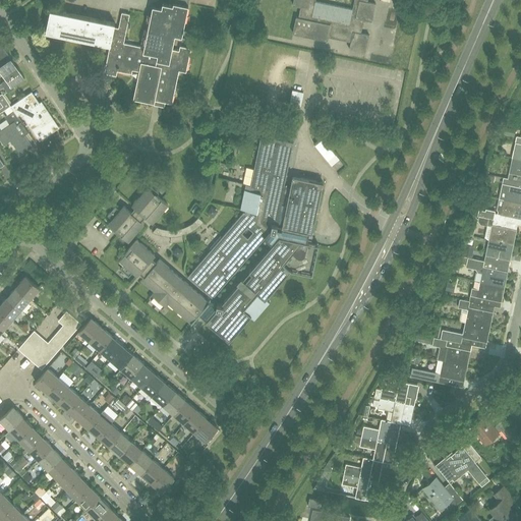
[(293,0),(293,4),(301,6),(298,17),(296,16),(293,33),(327,40),(329,35),(351,39),(349,49),(365,52),(369,35),(361,33),(364,19),(372,21),(375,3),(367,2),(367,0),(293,0)]
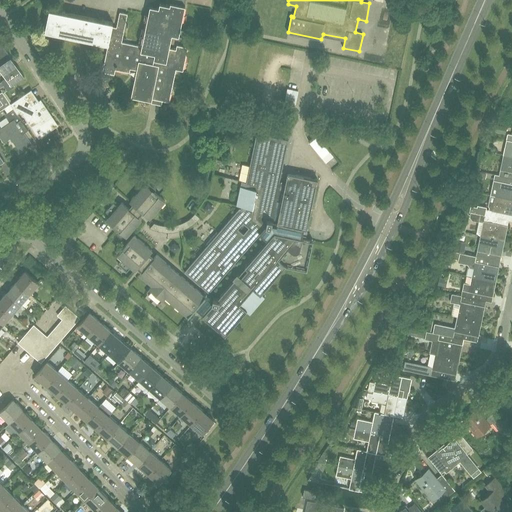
[(152,101),(152,98),(159,99),(162,100),(169,102),(172,91),(175,75),(176,69),(183,71),(185,61),(188,47),(177,45),(176,50),(170,48),(172,34),(179,36),(185,5),(171,2),(170,5),(165,4),(160,3),(159,8),(150,6),(150,7),(149,13),(147,20),(147,23),(145,29),(145,31),(144,37),(142,44),(142,46),(140,46),(136,45),(135,44),(122,42),(124,32),(125,28),(128,14),(120,12),(116,30),(112,29),(113,22),(109,21),(105,20),(103,20),(62,11),(60,11),(50,9),(47,21),(47,24),(45,30),(54,32),(56,33),(62,34),(64,34),(69,35),(71,36),(78,37),(80,38),(84,39),(87,39),(101,42),(103,42),(107,43),(108,43),(105,61),(102,72),(114,74),(116,69),(119,70),(130,72),(130,68),(137,70),(136,73),(135,80),(131,97),(152,101)]
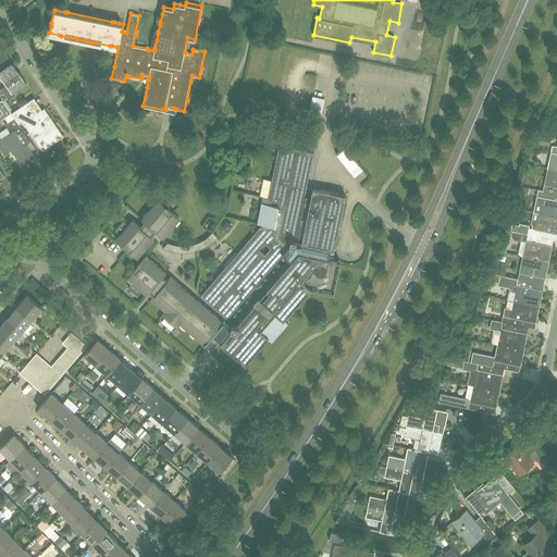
[(14,91),(26,83),(2,47),(0,47),(0,73),(7,84),(2,87),(9,98),(15,94),(14,91)]
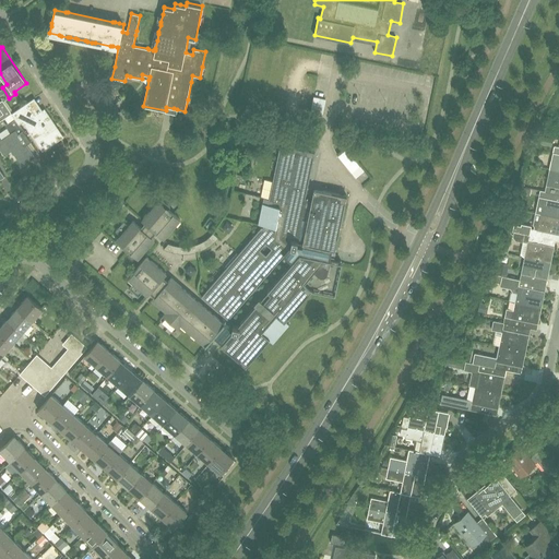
[(0,120),(4,118),(11,113),(2,99),(0,102),(0,120)]
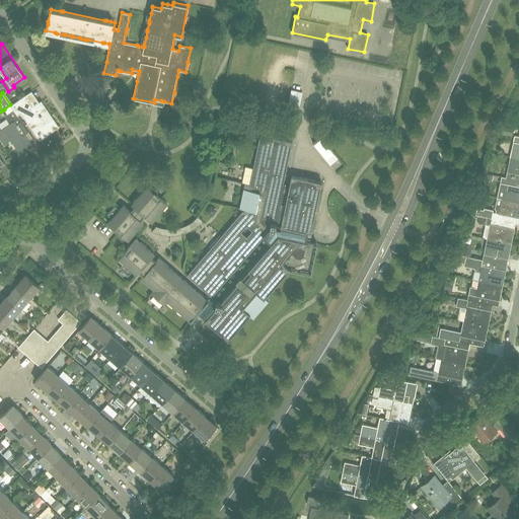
[(11,105),(14,109),(17,115),(21,113),(34,131),(42,126),(47,133),(45,135),(53,130),(51,128),(57,124),(42,101),(35,105),(32,101),(33,101),(27,93),(11,105)]
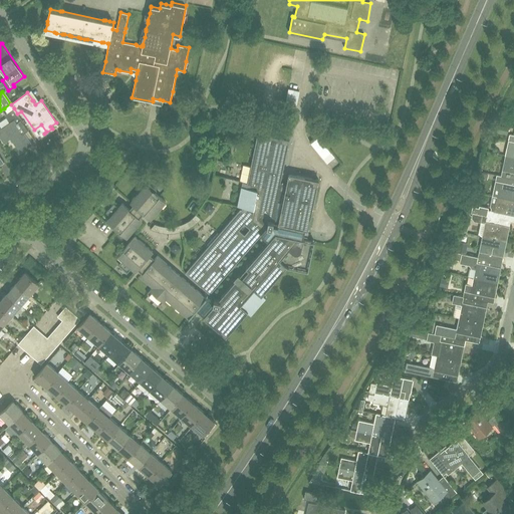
[(10,103),(4,108),(7,112),(14,108),(11,104),(10,103)]
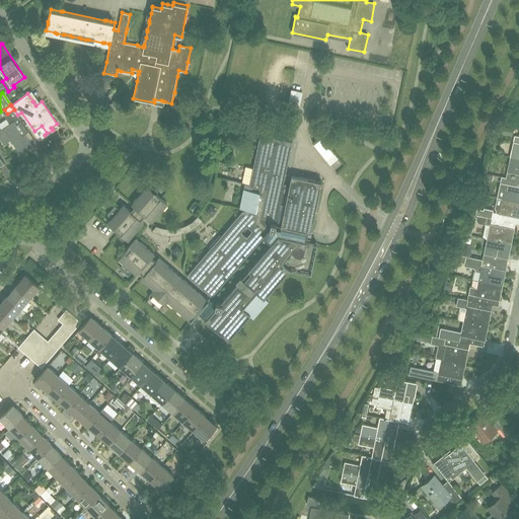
[(21,121),(17,115),(14,109),(7,114),(5,116),(10,123),(0,130),(0,138),(3,142),(9,137),(20,153),(32,146),(23,133),(21,134),(15,125),(21,121)]
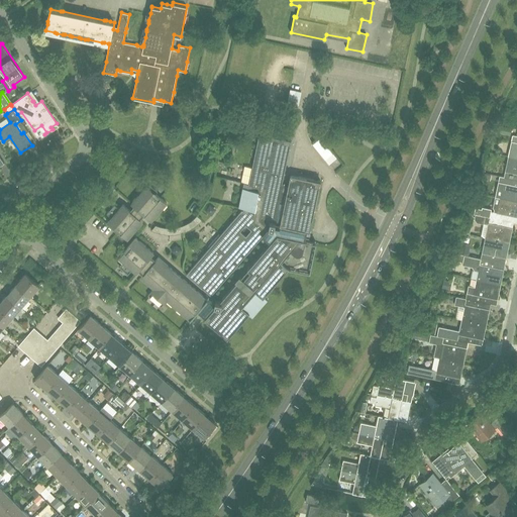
[(504,133),(504,131),(505,126),(497,124),(495,132),(504,133)]
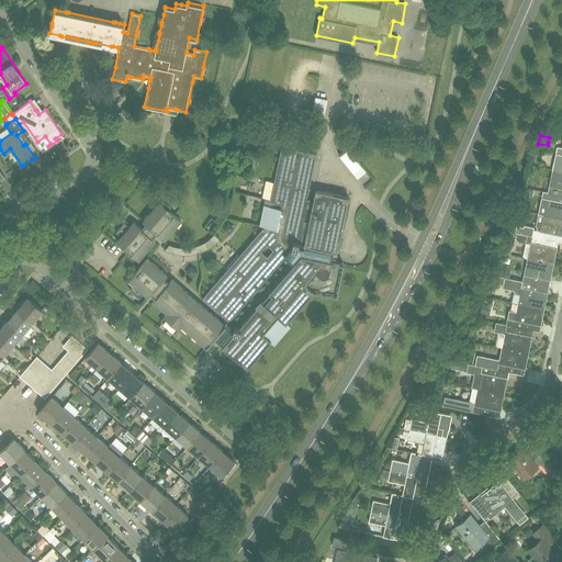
[(344,267),(344,263),(330,260),(333,250),(337,251),(349,197),(316,189),(313,205),(306,204),(316,154),(282,146),(274,181),(272,181),(269,199),(270,200),(269,205),(263,204),(259,225),(265,226),(265,228),(263,228),(239,255),(238,254),(226,267),(227,269),(202,298),(229,321),(285,256),(294,263),(269,292),(272,294),(261,306),(258,304),(238,328),(234,327),(234,328),(227,323),(225,325),(172,279),(169,282),(165,278),(167,274),(148,258),(130,280),(134,284),(130,289),(139,298),(144,292),(148,296),(156,288),(161,291),(154,301),(167,313),(161,321),(176,333),(182,325),(206,347),(215,337),(224,344),(222,346),(247,368),(270,340),(274,345),(291,325),(287,322),(314,291),(337,295),(344,267)]
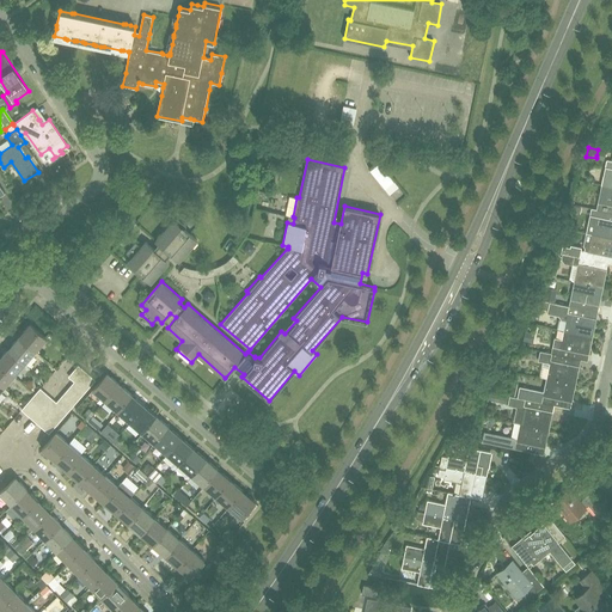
[(611,204),(611,187),(605,185),(601,202),(598,202),(597,209),(610,212),(611,206),(611,204)]
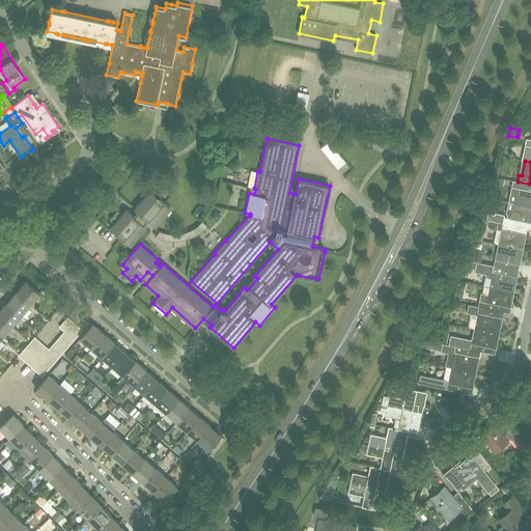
[(529,184),(518,182),(513,180),(509,202),(515,203),(530,205),(530,190),(528,190),(529,184)]
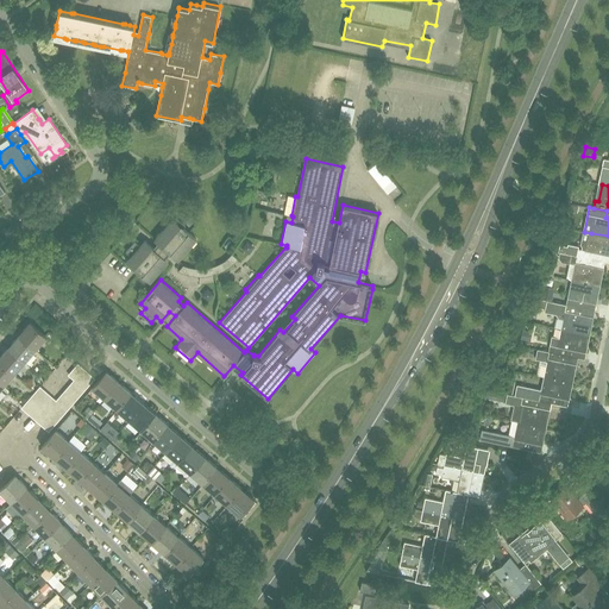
[(155,239),(179,259),(196,239),(183,227),(186,225),(173,213),(165,221),(168,224),(155,239)]
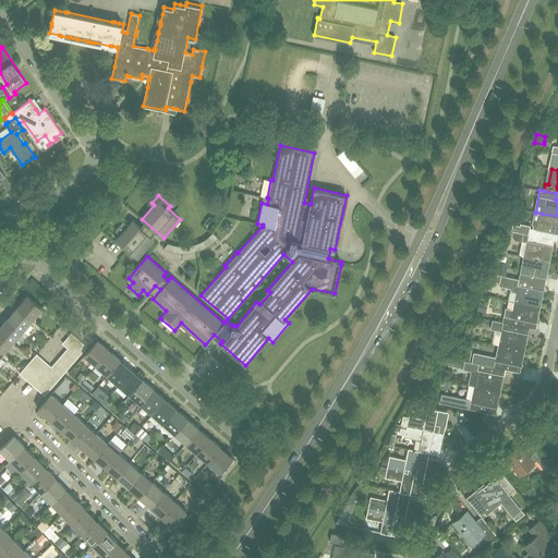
[(557,233),(557,216),(542,214),(538,229),(530,228),(529,234),(540,237),(546,238),(548,232),(557,233)]
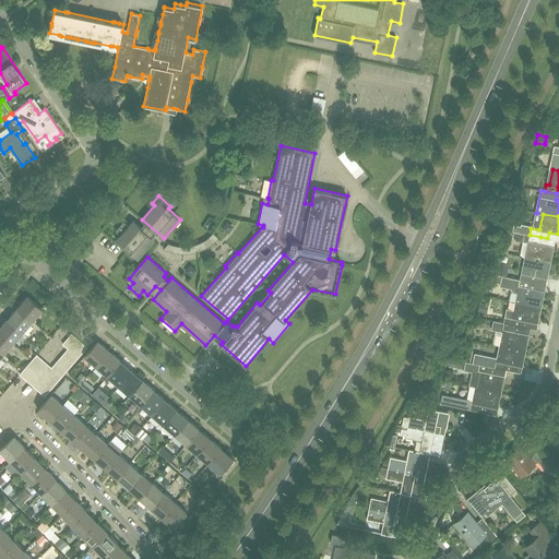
[(135,256),(138,258),(154,239),(133,221),(129,225),(123,221),(116,230),(120,235),(116,239),(130,251),(128,253),(132,259),(135,256)]
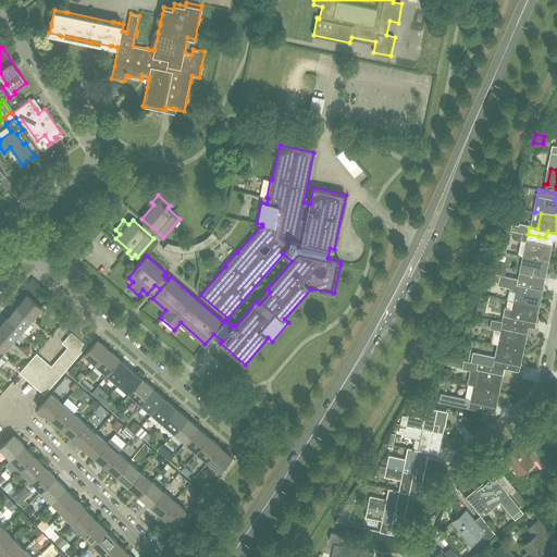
[(514,231),(516,231),(528,234),(529,227),(530,225),(520,223),(519,225),(512,223),(511,230),(514,231)]
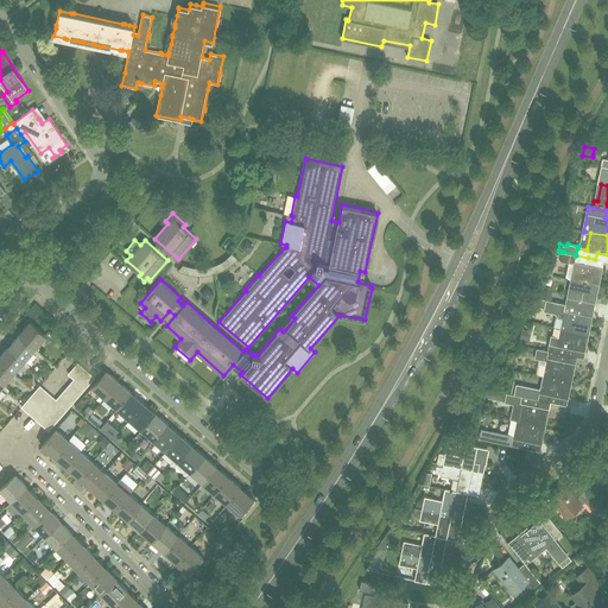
[(574,280),(596,285),(600,267),(587,264),(588,258),(576,255),(563,252),(561,252),(559,257),(562,260),(569,263),(565,277),(570,279),(574,280)]
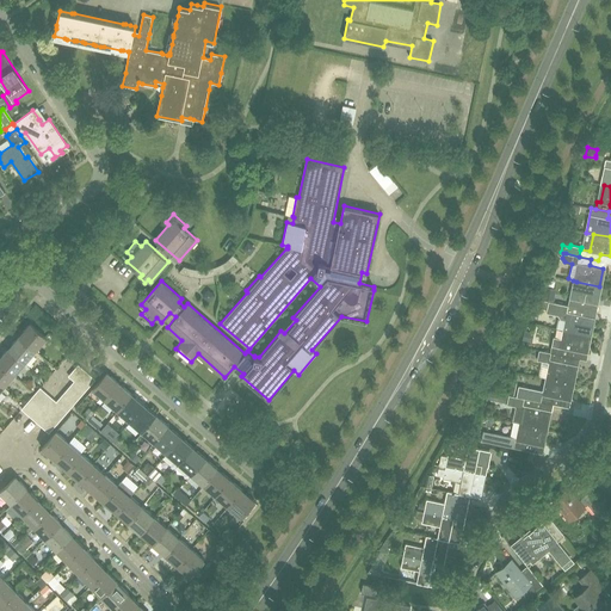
[(218,265),(215,266),(213,267),(210,267),(208,269),(205,269),(203,269),(201,269),(198,269),(196,269),(192,267),(190,267),(187,266),(184,265),(179,271),(181,272),(184,273),(186,275),(189,275),(193,276),(196,276),(198,276),(202,276),(207,276),(211,276),(216,275),(217,273),(220,273),(224,271),(227,270),(228,269),(233,265),(235,263),(239,259),(233,254),(232,255),(229,258),(228,259),(226,260),(223,263),(221,264),(218,265)]
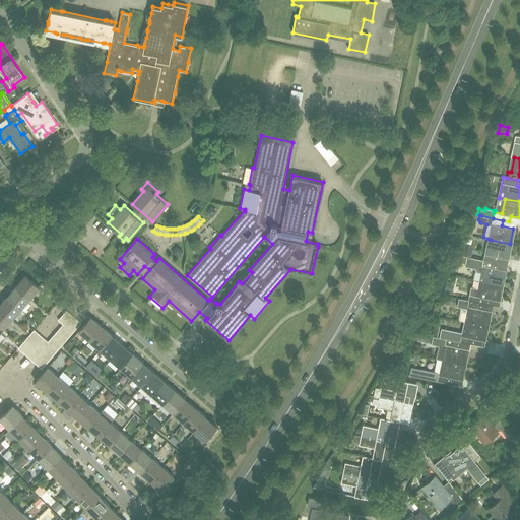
[(484,253),(483,260),(495,262),(496,256),(507,259),(510,244),(491,240),(489,248),(486,248),(484,253)]
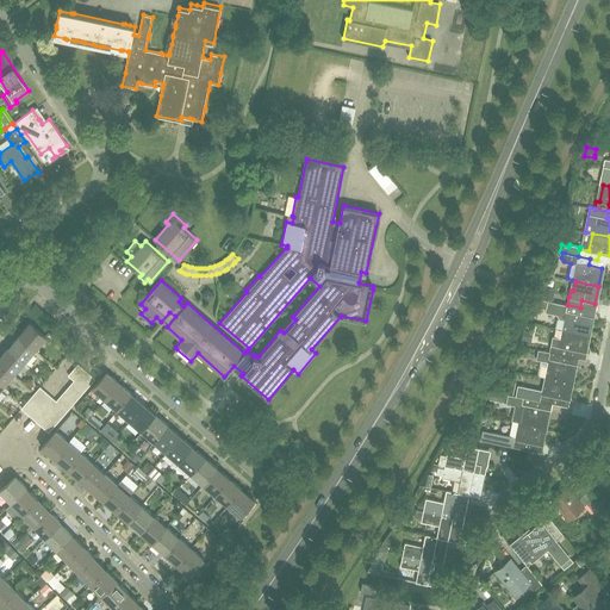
[(543,285),(541,298),(552,299),(554,287),(543,285)]
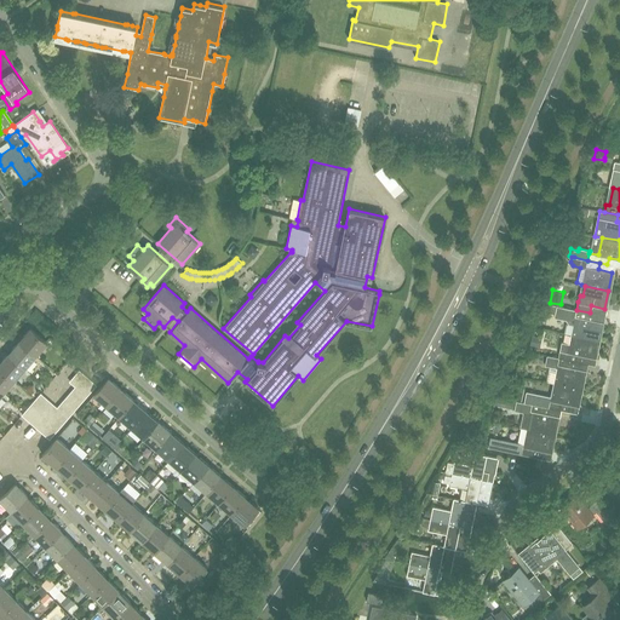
[(590,313),(577,310),(549,304),(547,311),(557,313),(557,316),(572,319),(570,325),(568,325),(566,333),(574,336),(598,340),(602,322),(589,319),(590,313)]
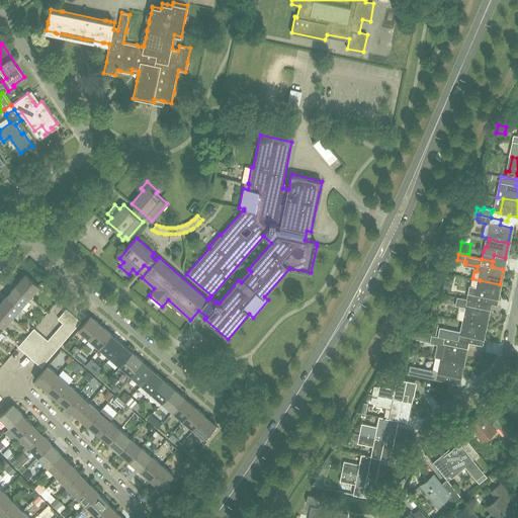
[(25,274),(16,284),(30,296),(39,286),(25,274)]
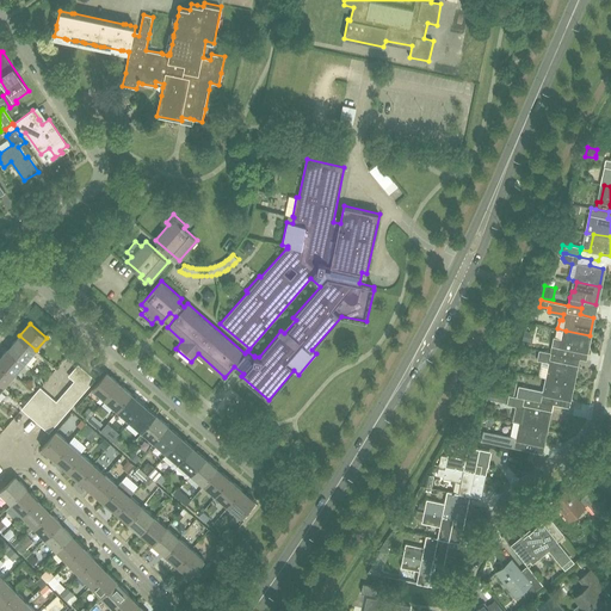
[(532,343),(535,333),(528,332),(524,331),(523,340),(532,343)]
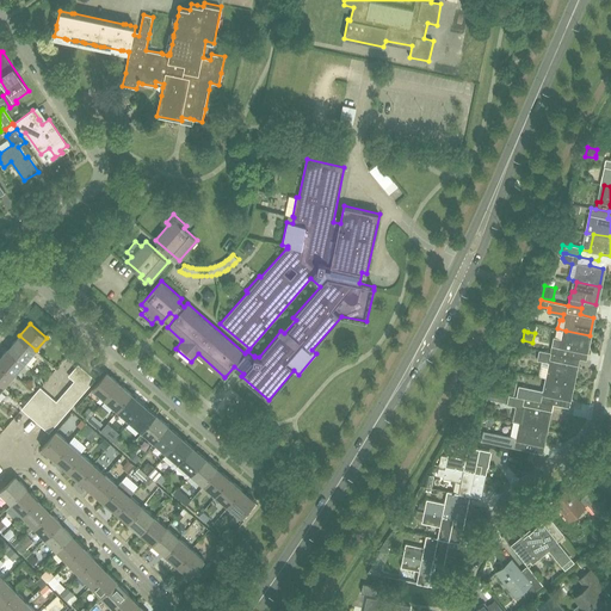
[(586,352),(590,335),(566,331),(565,339),(554,338),(551,352),(565,356),(563,356),(571,357),(573,350),(586,352)]
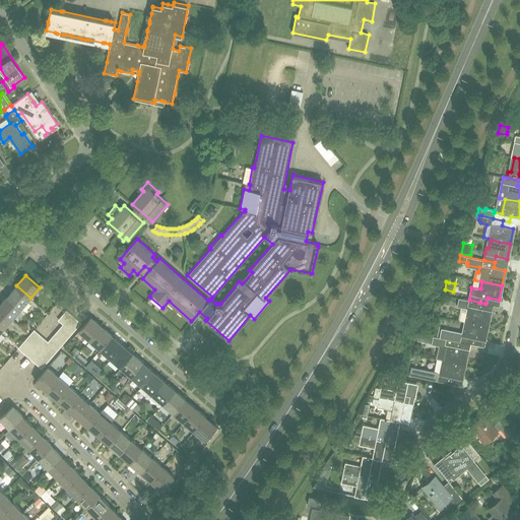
[(16,285),(7,297),(21,309),(30,298),(16,285)]
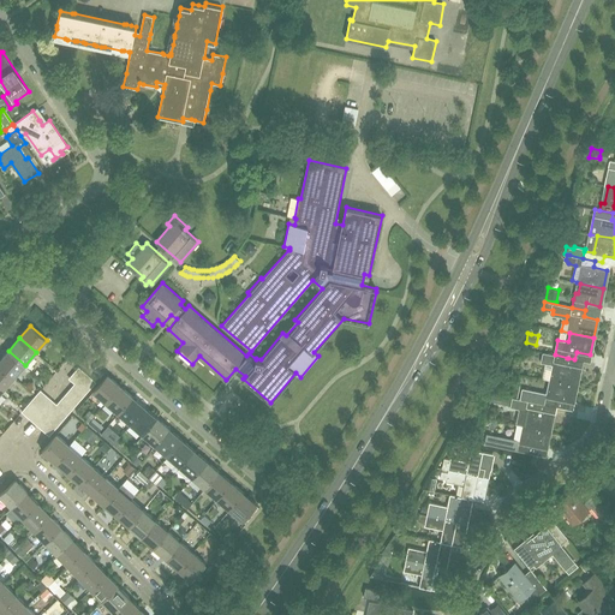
[(9,351),(0,359),(0,364),(15,377),(25,365),(9,351)]
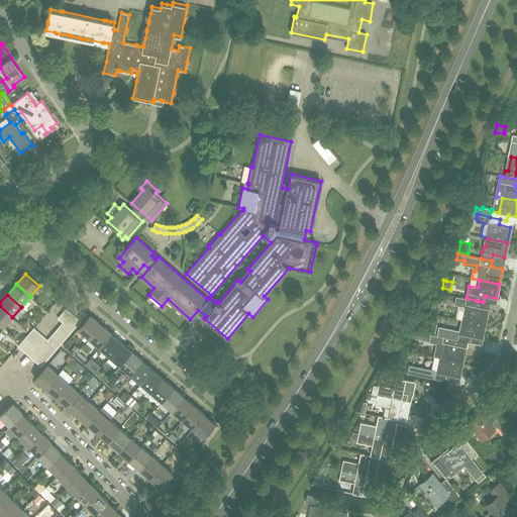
[(467,298),(455,296),(454,305),(467,307),(464,319),(484,323),(487,308),(476,306),(477,301),(478,301),(467,298)]
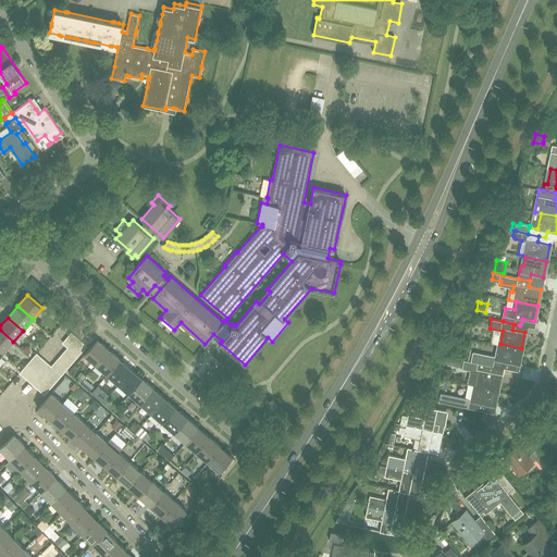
[(0,330),(0,349),(3,353),(13,342),(0,330)]
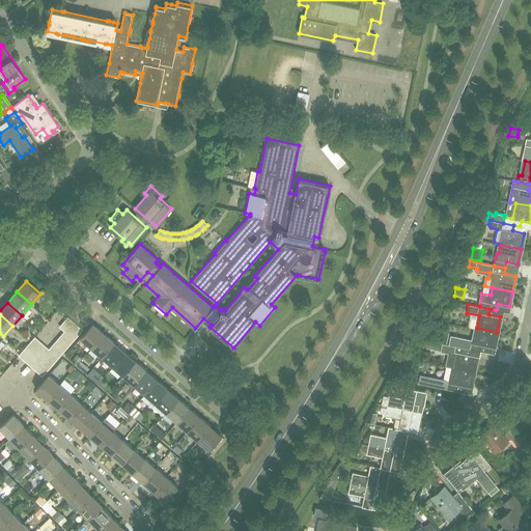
[(67,317),(60,327),(64,331),(73,322),(67,317)]
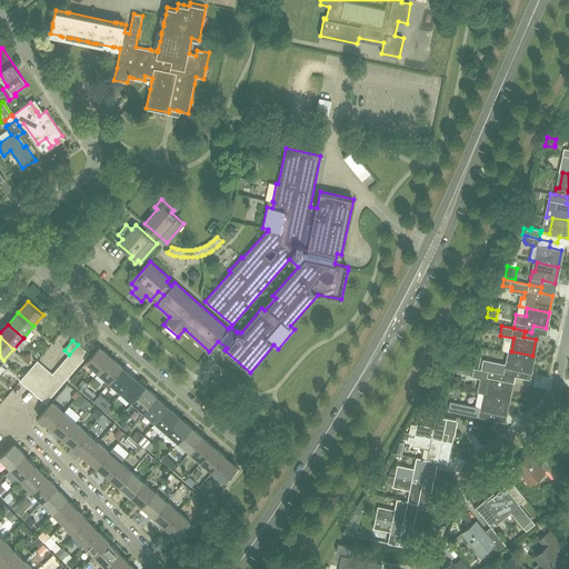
[(78,345),(69,355),(75,359),(83,349),(78,345)]
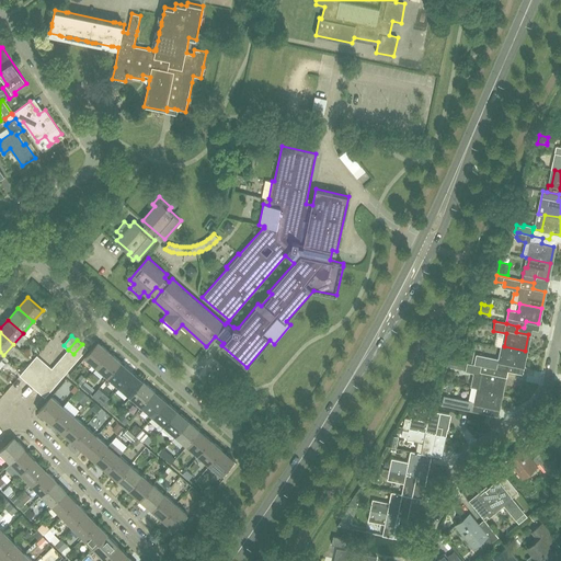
[(99,342),(86,357),(98,367),(111,352),(99,342)]
